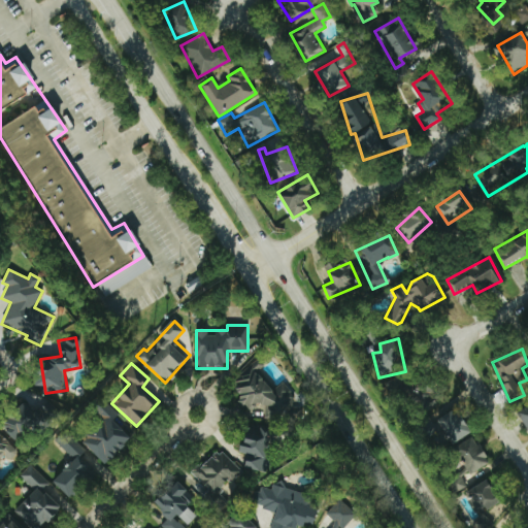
[(437,430),(447,447),(472,433),(459,407),(436,420),(440,428),(437,430)]
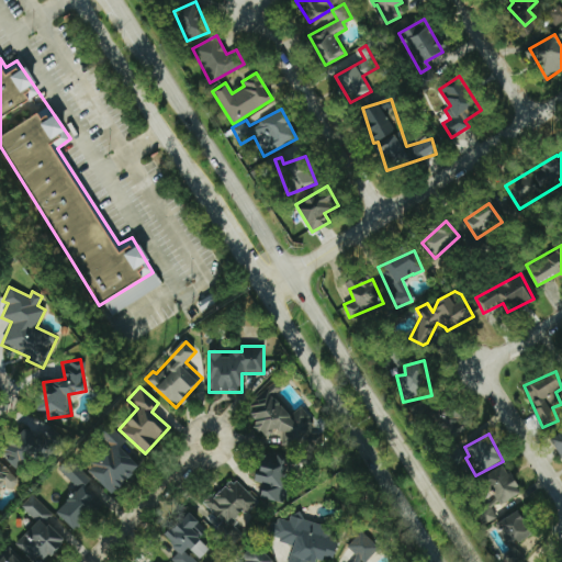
[(98,457),(86,473),(115,494),(137,463),(115,447),(104,461),(98,457)]
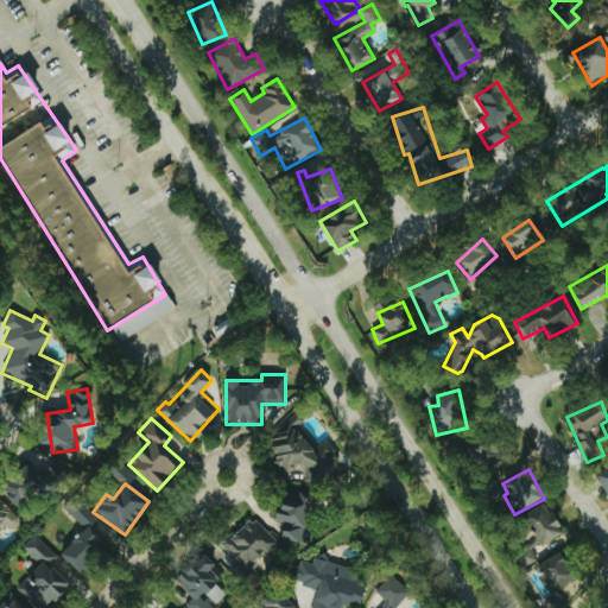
[(303,543),(315,493),(287,487),(279,521),(286,523),(283,538),(303,543)]
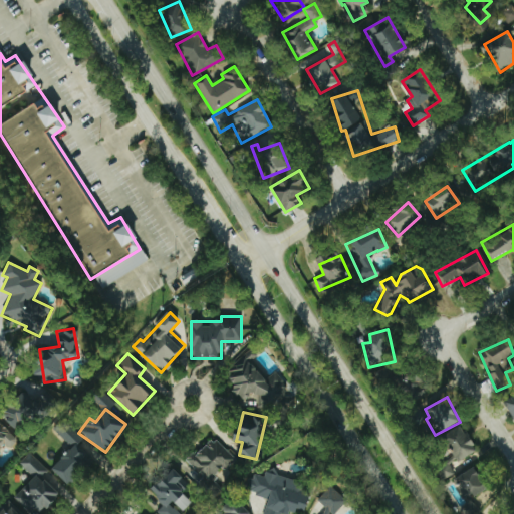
[(81,439),(63,420),(53,429),(71,448),(81,439)]
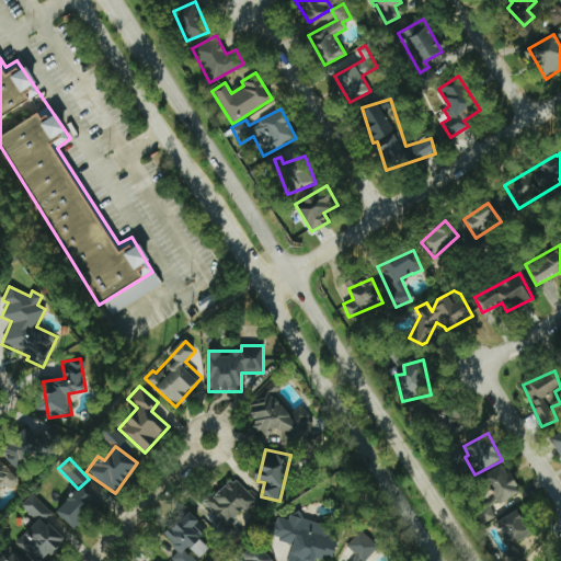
[(0,490),(6,485),(10,490),(19,482),(0,461),(0,490)]
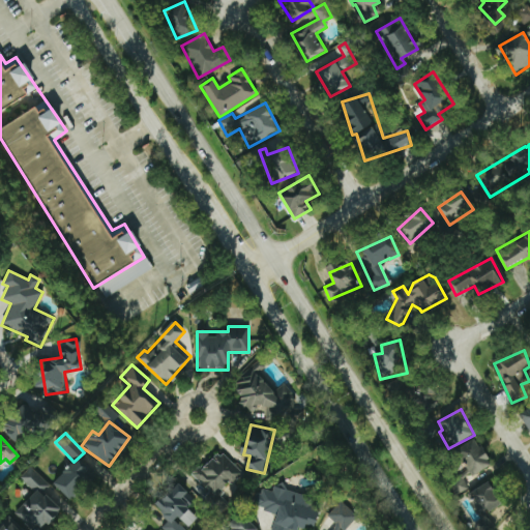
[(493,465),(476,437),(457,448),(472,476),(493,465)]
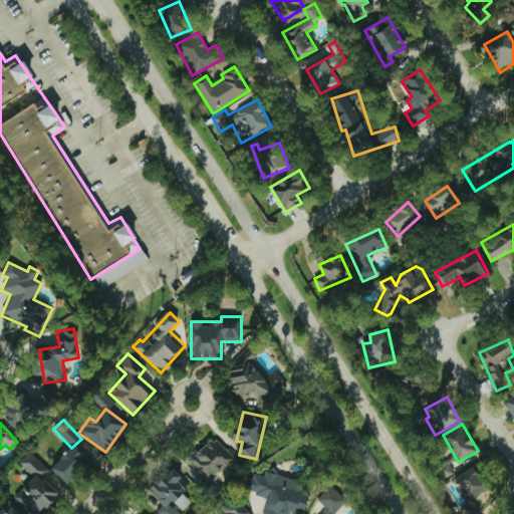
[(234,459),(214,437),(187,462),(207,483),(234,459)]
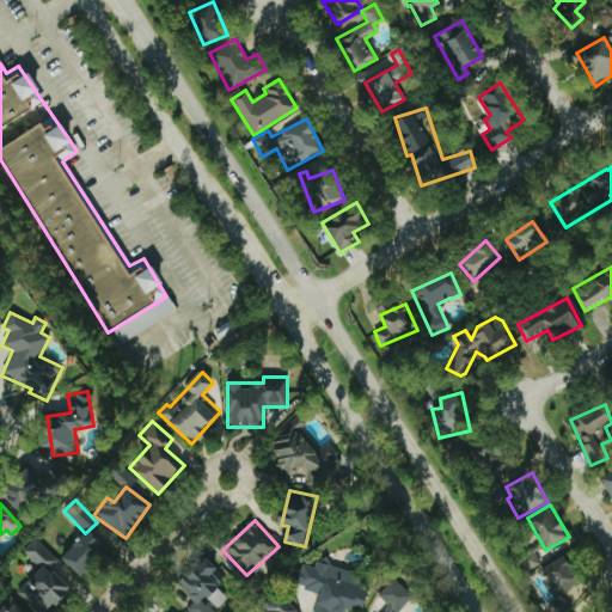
[(61,556),(80,576),(110,548),(91,527),(61,556)]
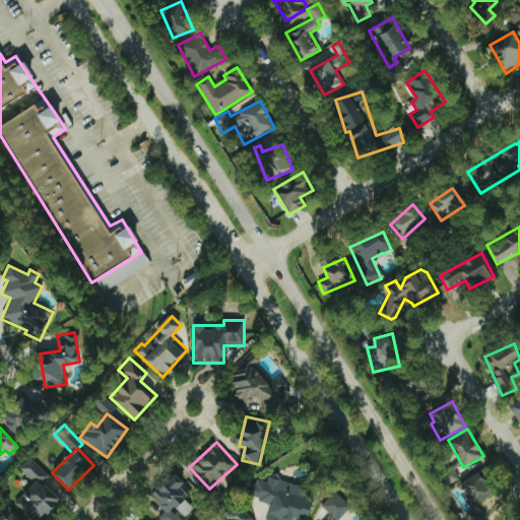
[(29,519),(39,519),(60,500),(43,482),(49,476),(29,457),(18,468),(34,483),(13,503),(29,519)]
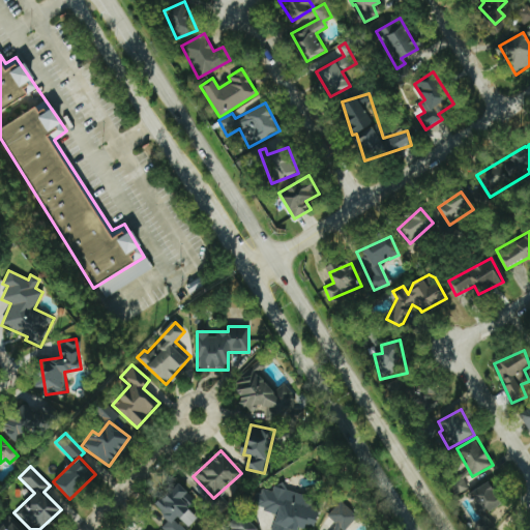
[(507,512),(490,481),(467,494),(484,525),(507,512)]
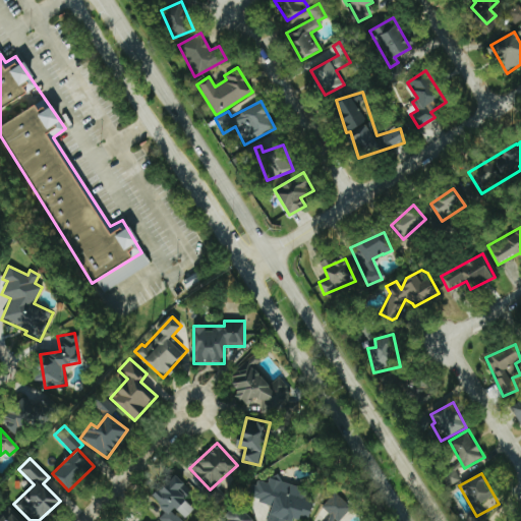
[(158,518),(160,520),(182,520),(193,510),(183,500),(188,496),(181,488),(185,484),(175,474),(152,497),(166,512),(158,518)]
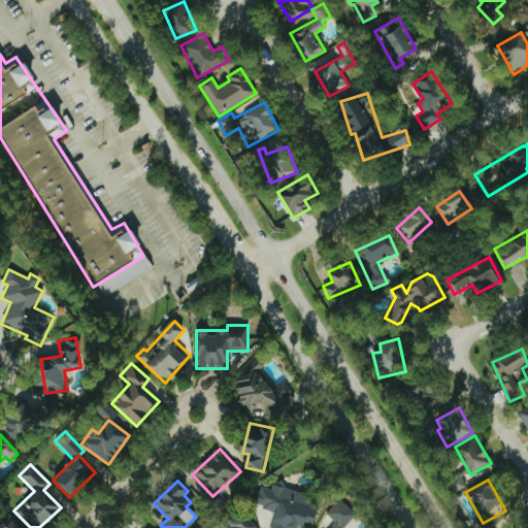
[(275,513),(270,527),(289,527),(290,525),(298,527),(302,527),(305,522),(312,524),(321,500),(272,484),(270,490),(260,487),(254,504),(275,513)]
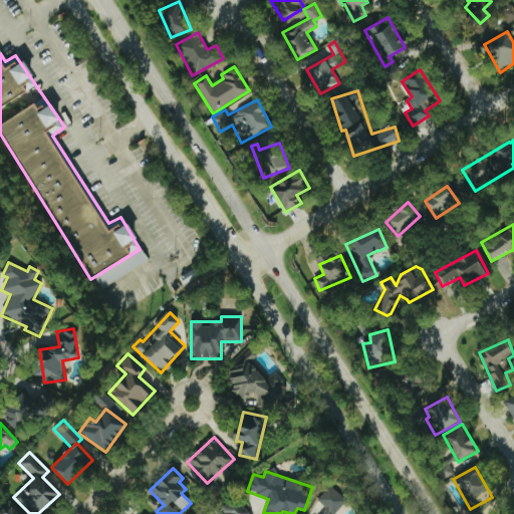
[(330,513),(345,501),(331,487),(317,500),(326,509),(321,513),(330,513)]
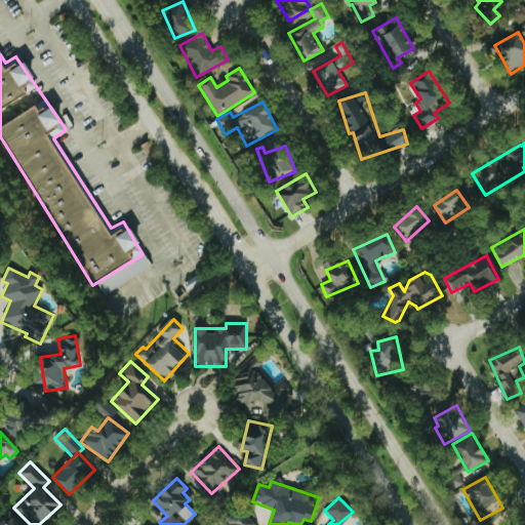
[(0,524),(21,524),(8,510),(0,517),(0,524)]
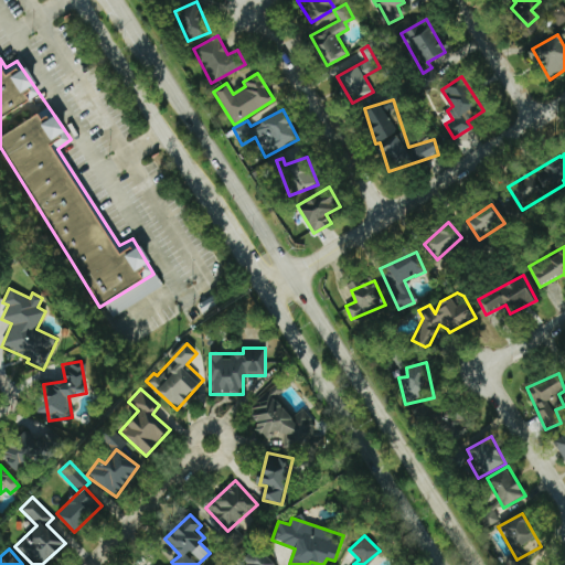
[(269,564),(272,563),(257,550),(243,564),(237,560),(232,564),(269,564)]
